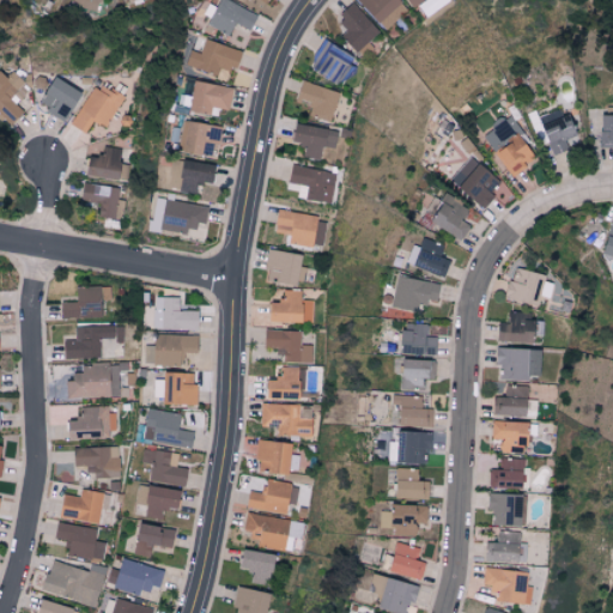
[(97,11),(99,0),(71,0),(71,5),(97,11)]
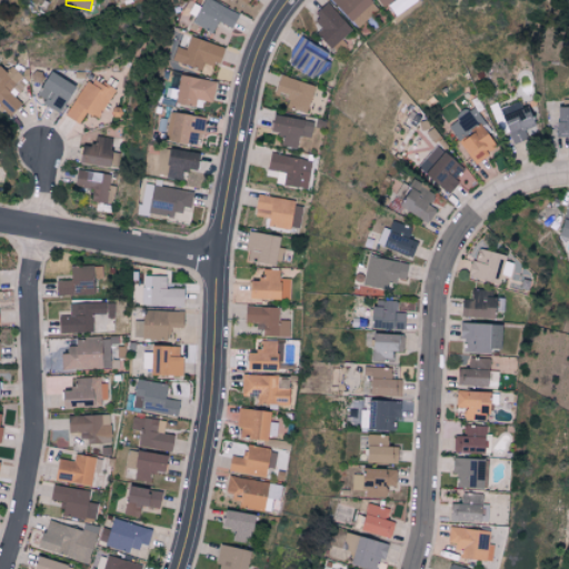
[(217,21),(231,28),(238,13),(210,0),(201,0),(191,22),(211,32),(217,21)]
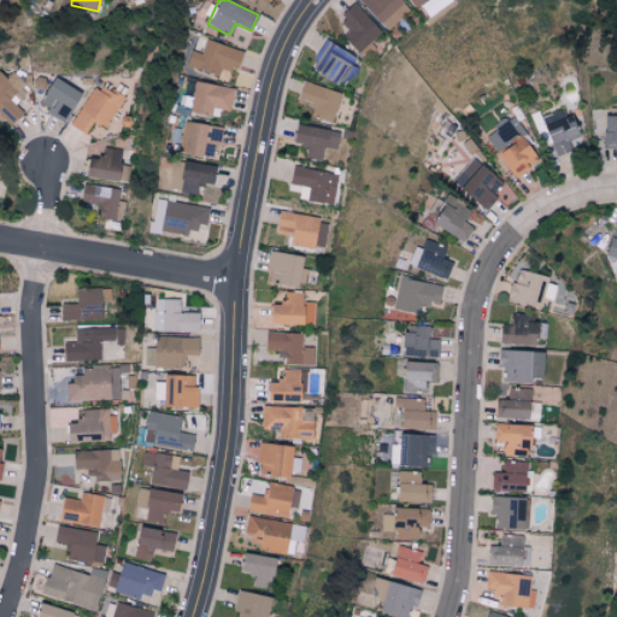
[(409,10),(399,0),(357,0),(387,31),(409,10)]
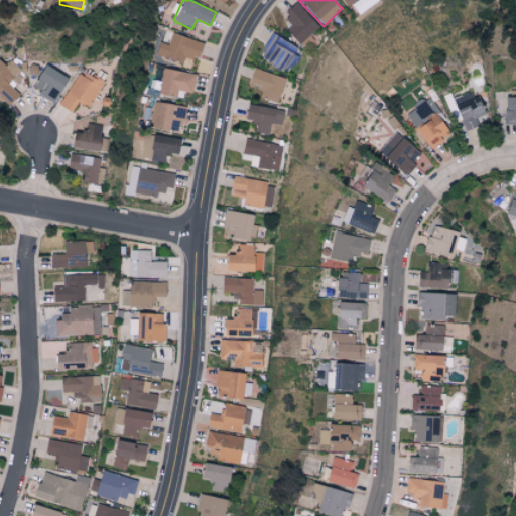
[(279,19),(300,42),(317,26),(296,3),(279,19)]
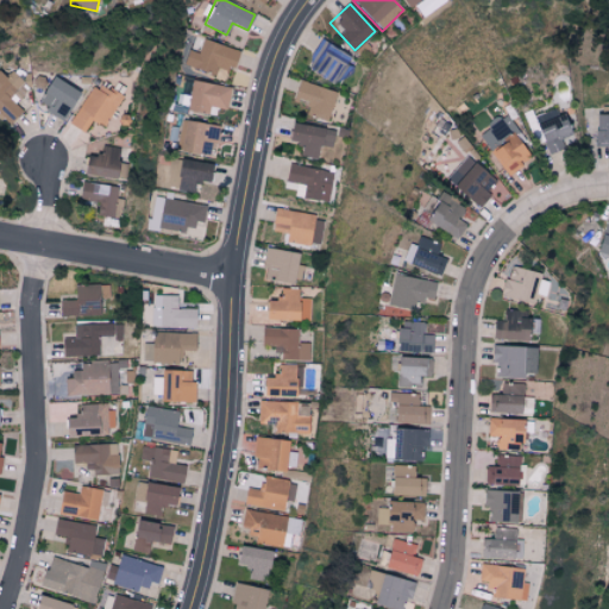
[(198,52),(188,49),(183,63),(215,76),(219,66),(231,70),(239,51),(202,37),(198,52)]
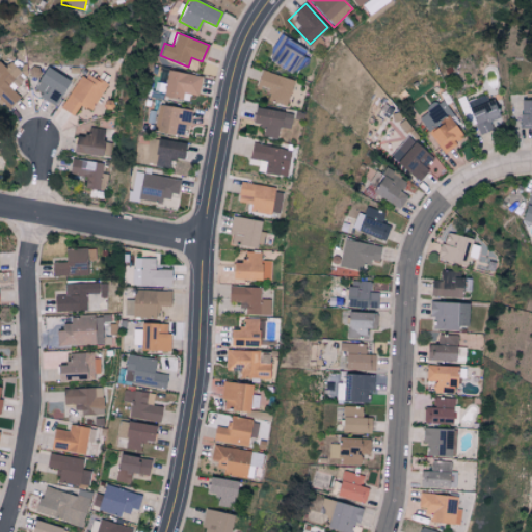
[(304,50),(282,34),(266,57),(289,73),(304,50)]
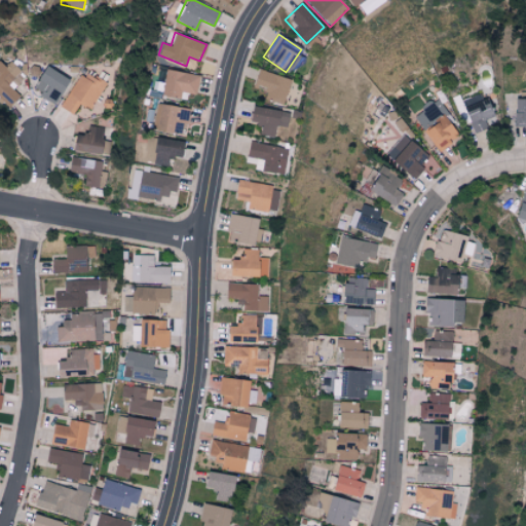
[(0,98),(8,107),(20,96),(7,84),(21,71),(10,61),(5,67),(0,62),(0,98)]
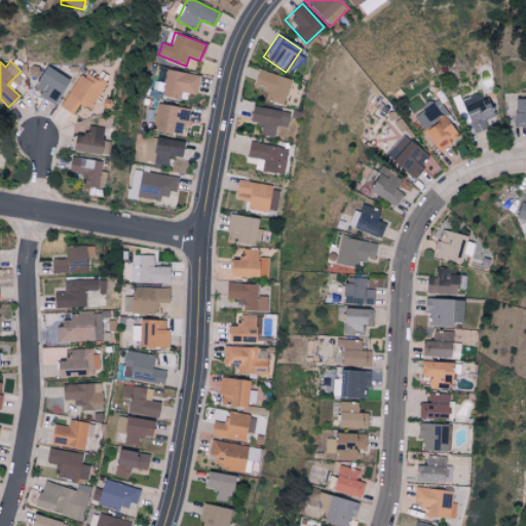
[(32,91),(57,102),(67,77),(43,66),(32,91)]
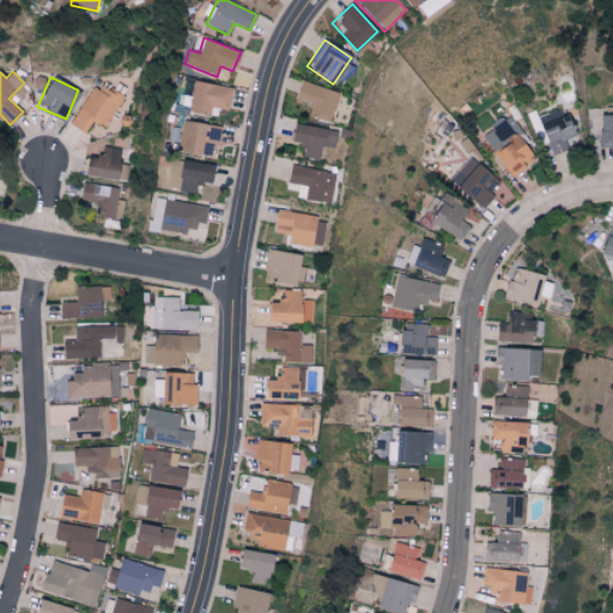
[(232,87),(194,80),(188,110),(208,115),(210,107),(228,110),(232,87)]
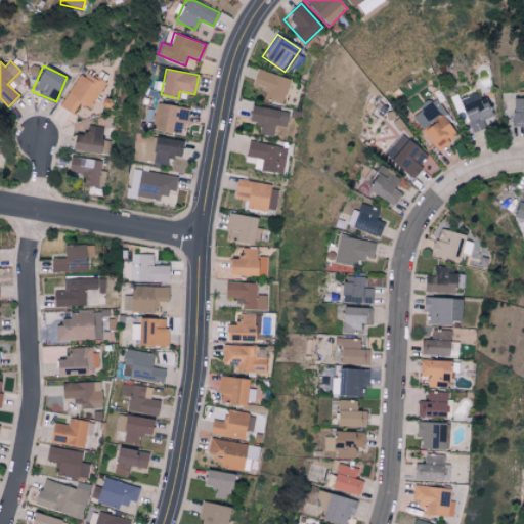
[(104,85),(82,71),(59,105),(72,114),(78,102),(89,110),(104,85)]
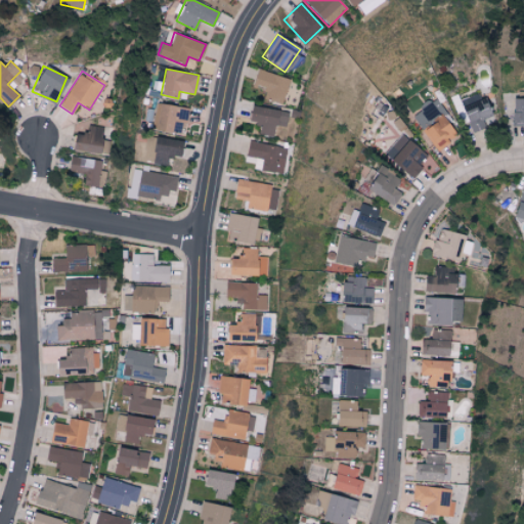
[(289,78),(256,71),(253,85),(265,88),(263,99),(282,103),(289,78)]
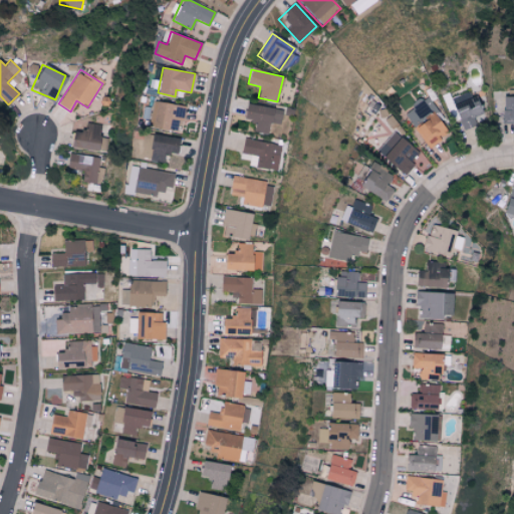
[(503,123),(513,122),(513,89),(503,89),(503,123)]
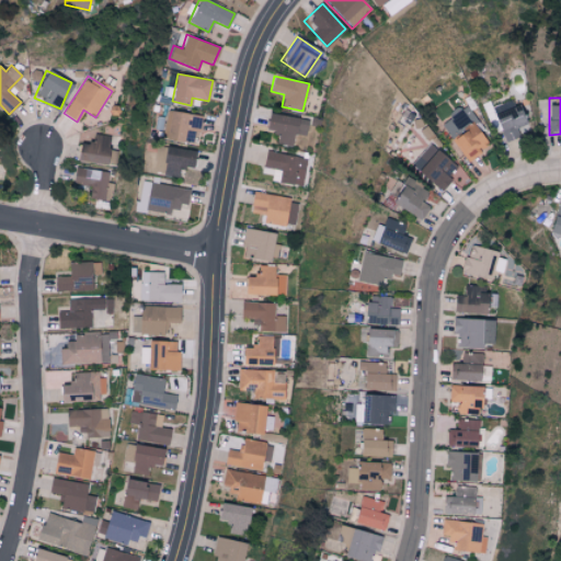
[(505,142),(521,136),(517,127),(524,124),(514,99),(492,106),(505,142)]
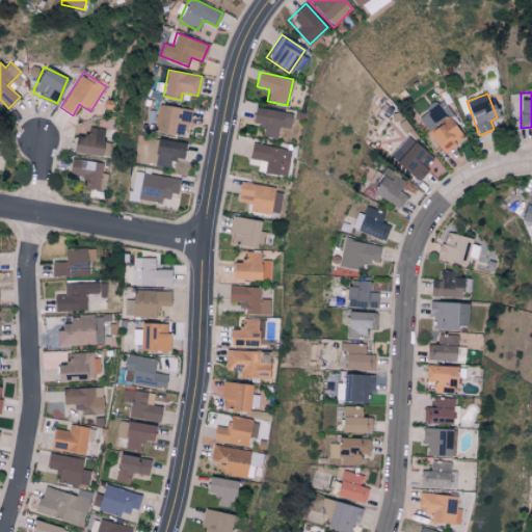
[(418,115),(442,153),(463,139),(449,116),(452,114),(443,99),(418,115)]
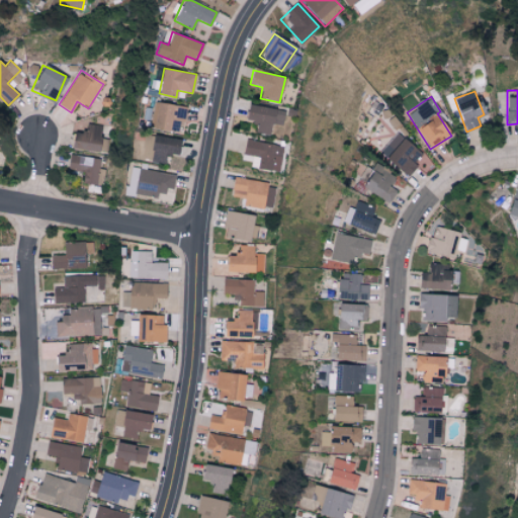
[(154,130),(183,132),(184,105),(155,104),(154,130)]
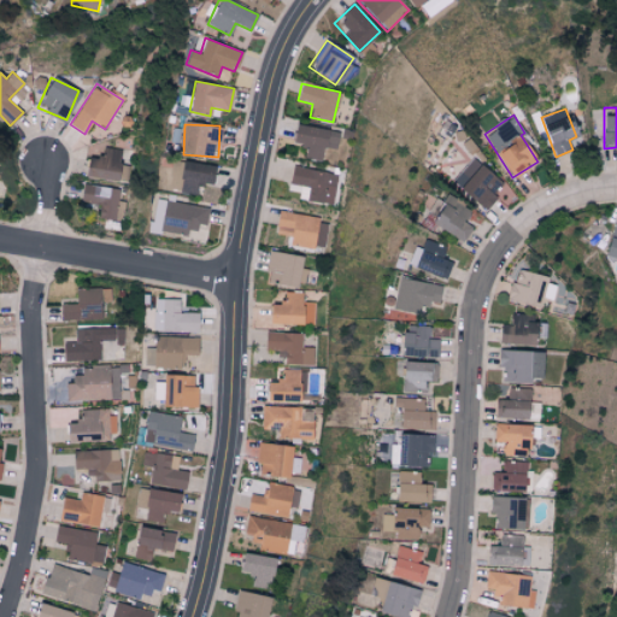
[(321,160),(323,147),(335,150),(339,131),(294,124),(292,142),(306,145),(304,158),(321,160)]
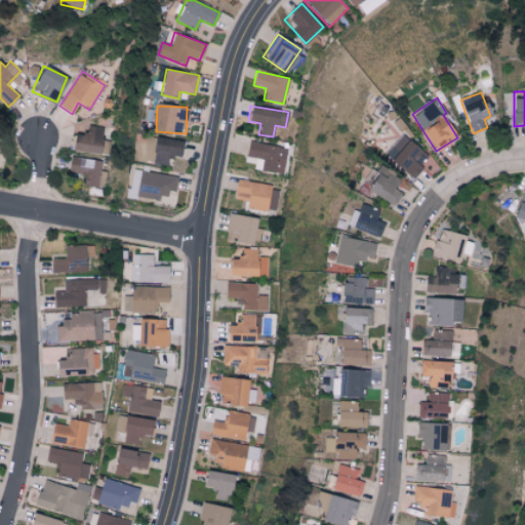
[(74,132),(71,150),(98,154),(103,127),(88,125),(87,134),(74,132)]
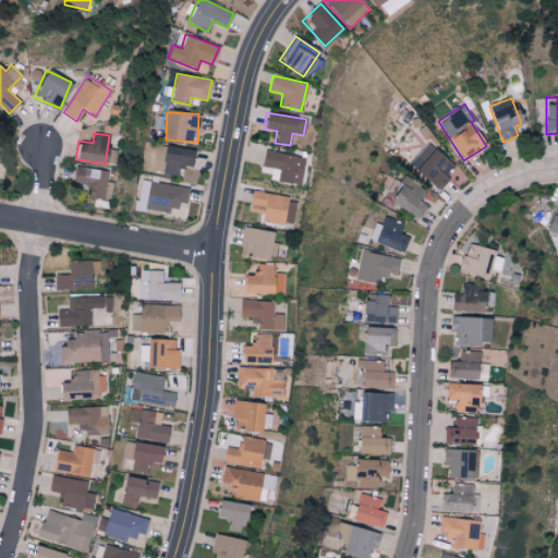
[(415,157),(422,161),(414,170),(439,190),(449,178),(445,174),(452,165),(426,143),(415,157)]
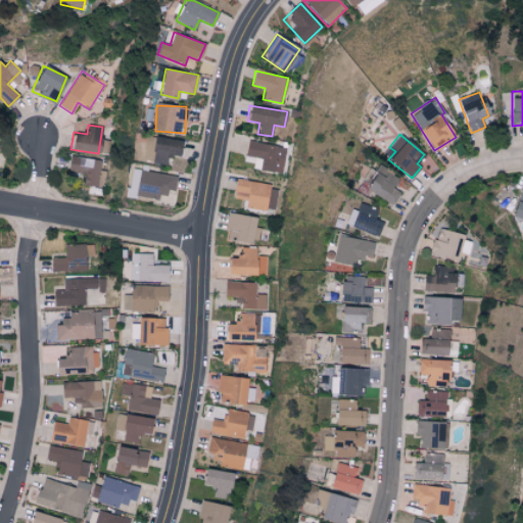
[(181,141),(154,136),(151,150),(145,149),(143,160),(164,164),(167,155),(178,158),(181,141)]
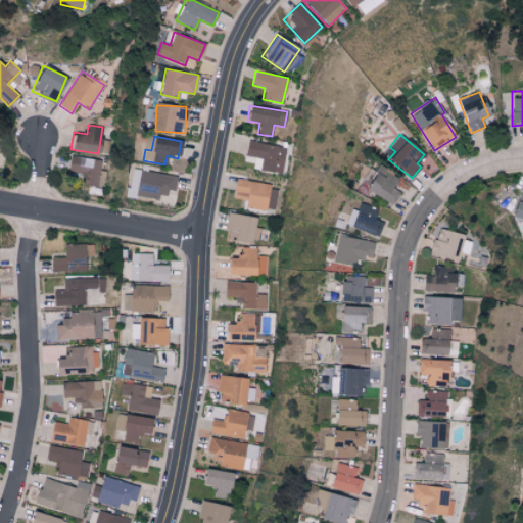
[(282,173),(285,146),(246,142),(244,162),(252,162),(252,170),(282,173)]
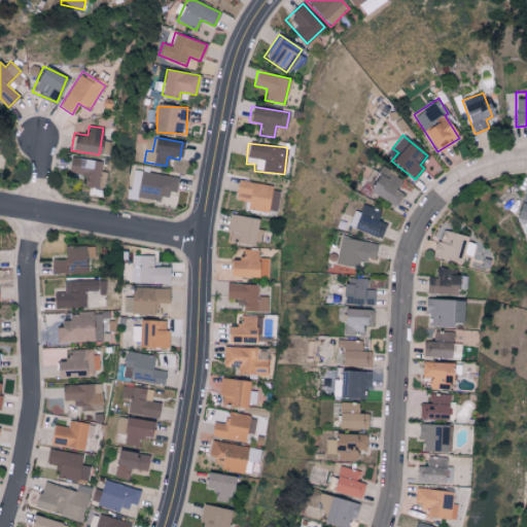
[(101,172),(101,160),(70,159),(69,174),(84,174),(83,187),(105,188),(105,172),(101,172)]
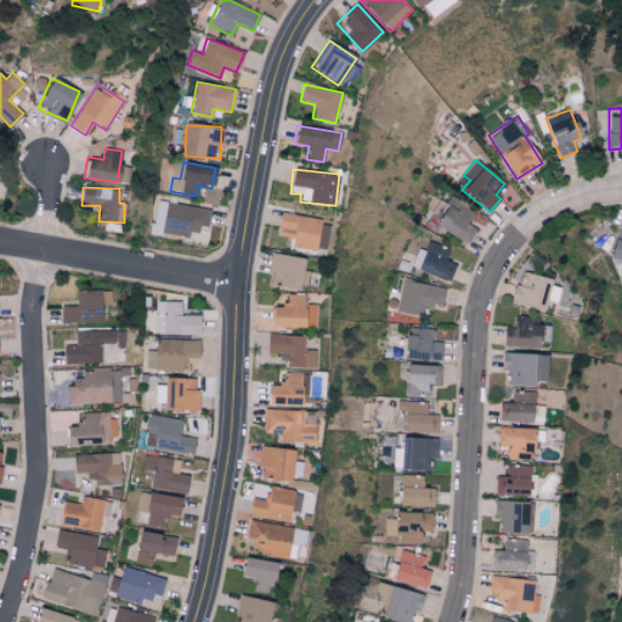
[(440,202),(429,221),(467,244),(475,228),(468,224),(475,211),(450,196),(445,204),(440,202)]
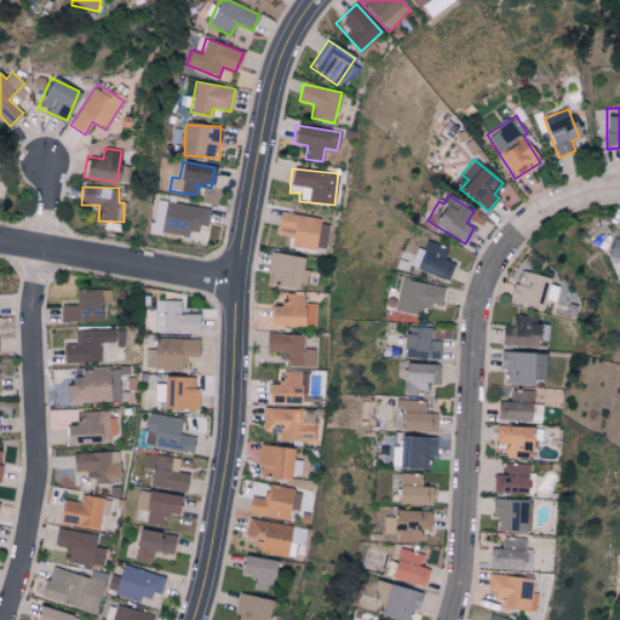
[(210,210),(156,200),(151,224),(161,227),(160,230),(196,236),(199,224),(206,227),(210,210)]
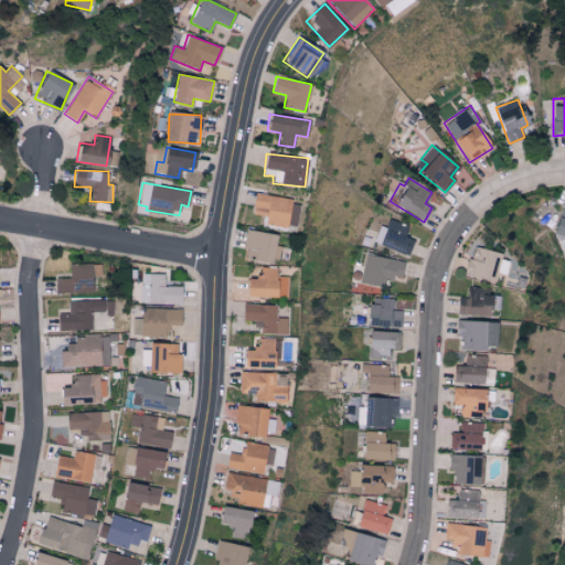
[(252,214),(266,216),(265,225),(296,228),(299,200),(254,195),(252,214)]
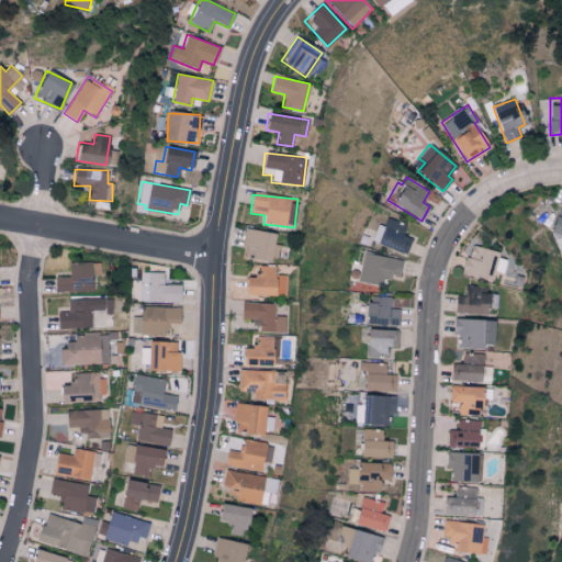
[(561,204),(559,204),(550,234),(561,237),(561,204)]
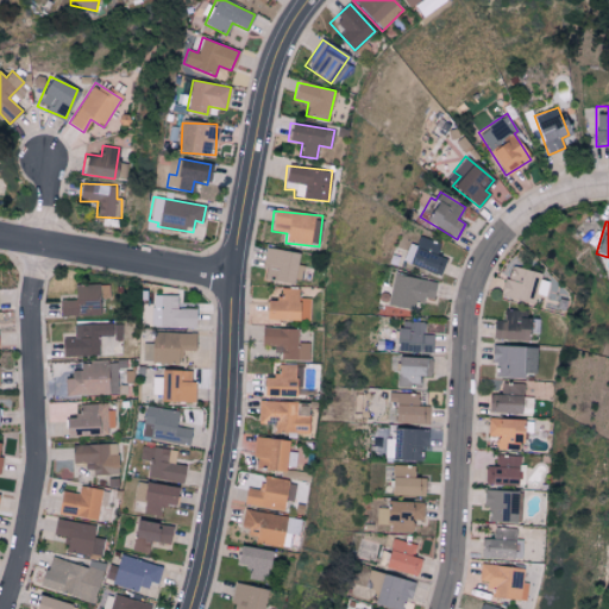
[(440,275),(445,259),(434,256),(439,243),(418,236),(408,265),(440,275)]
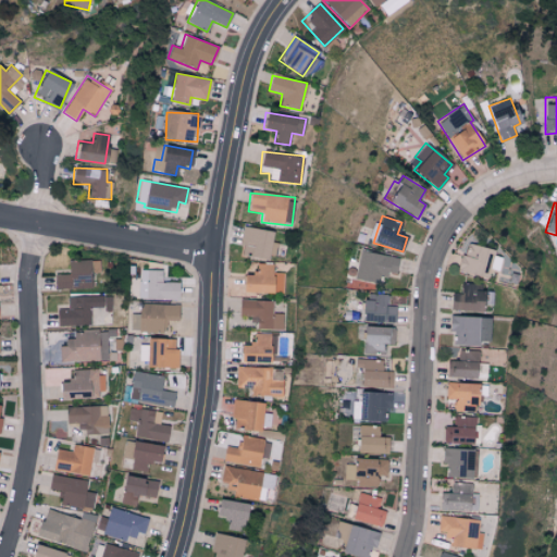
[(272,232),(244,226),(239,254),(275,260),(277,243),(271,242),(272,232)]
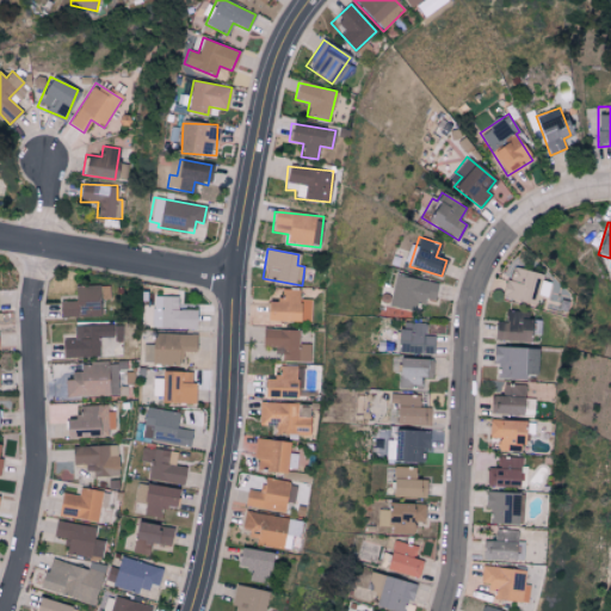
[(545,297),(550,283),(539,281),(541,275),(510,266),(503,298),(534,306),(536,295),(545,297)]
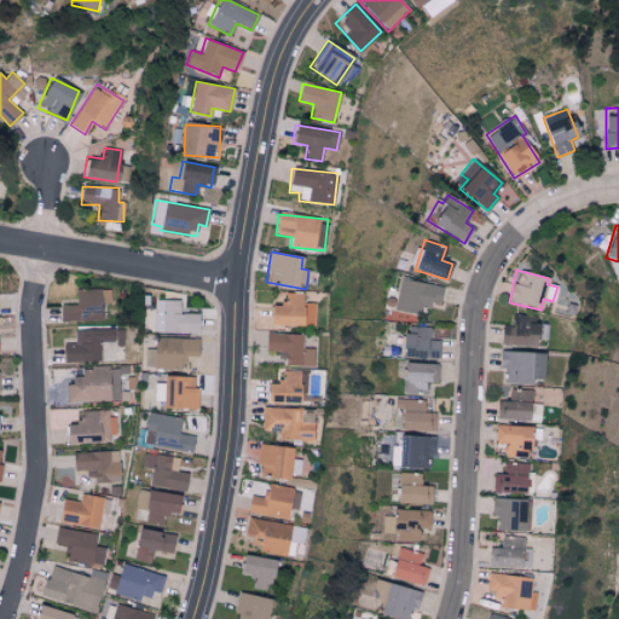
[(443,288),(400,278),(393,308),(418,314),(421,307),(429,308),(431,304),(439,305),(443,288)]
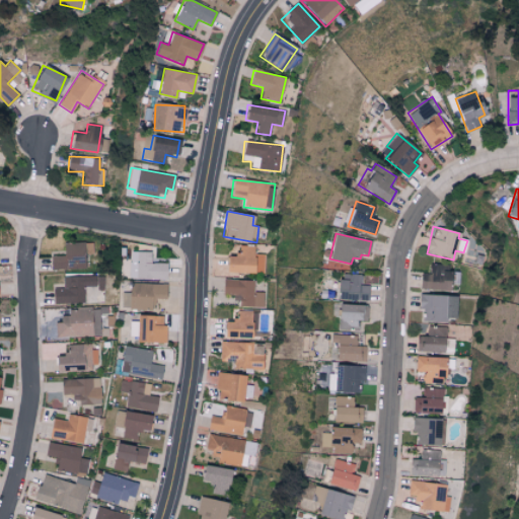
[(50,270),(85,269),(84,251),(92,251),(91,242),(63,243),(64,255),(50,255),(50,270)]
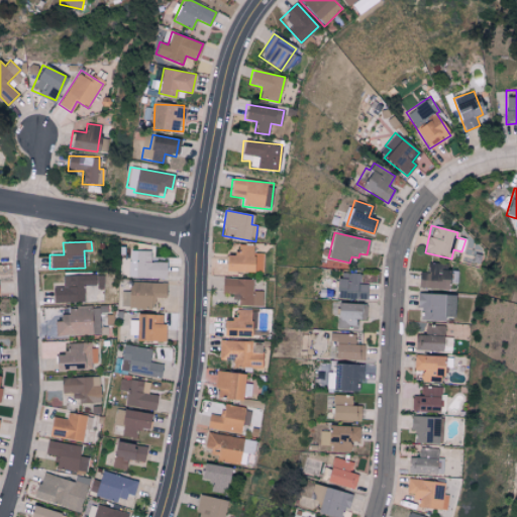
[(263,273),(263,253),(252,253),(252,245),(237,245),(237,254),(225,254),(224,272),(263,273)]
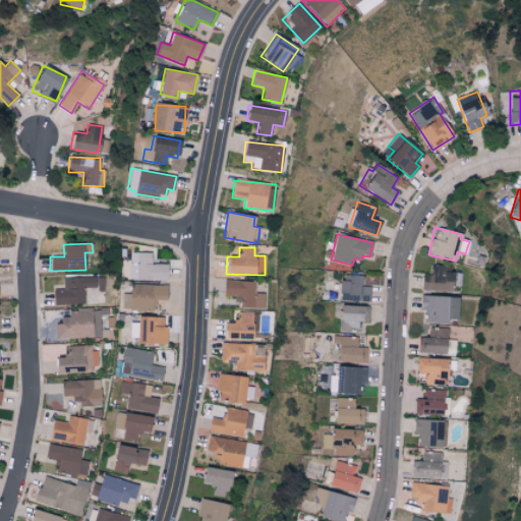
[(167,281),(167,265),(151,264),(151,252),(129,252),(129,280),(167,281)]
